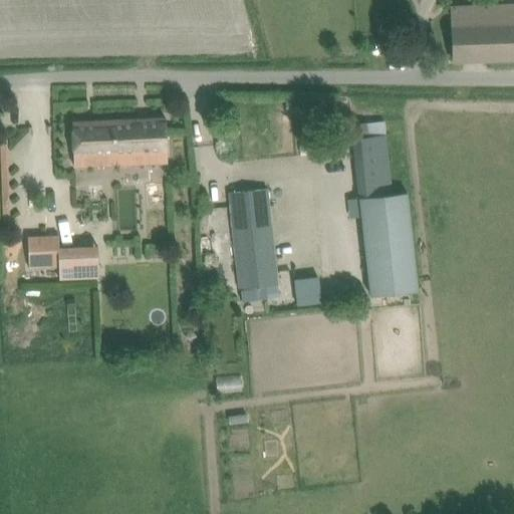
[(453,7),(455,60),(513,57),(513,4),(472,6),(453,7)]
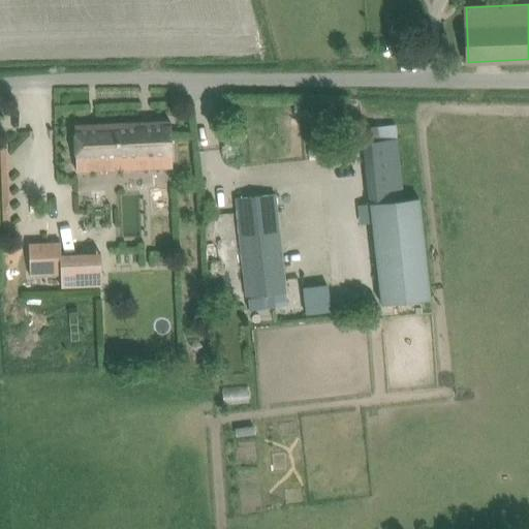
[(78,161),(78,173),(173,167),(170,122),(75,126),(76,147),(78,161)]
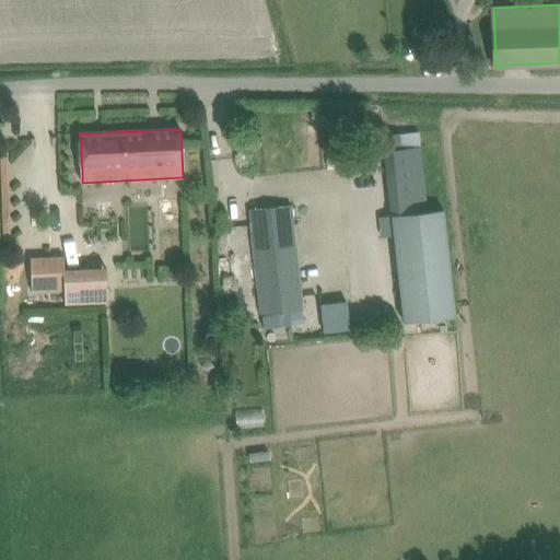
[(393,216),(403,322),(456,316),(445,208),(426,210),(420,147),(401,149),(400,133),(386,135),(387,150),(385,150),(392,216),(393,216)]
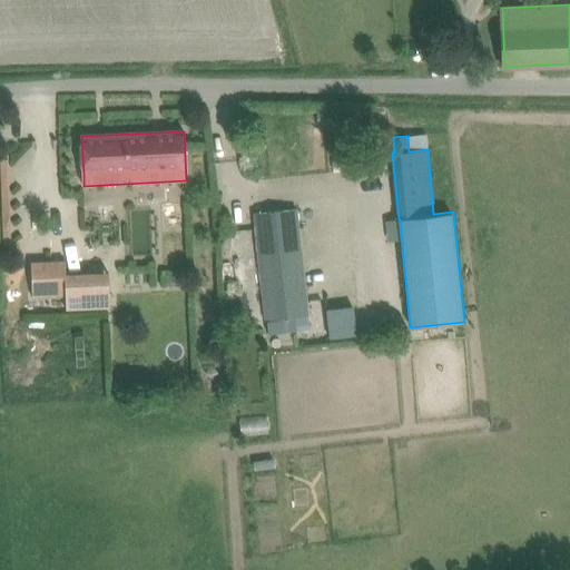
[(296,208),(255,213),(266,320),(308,315),(296,208)]
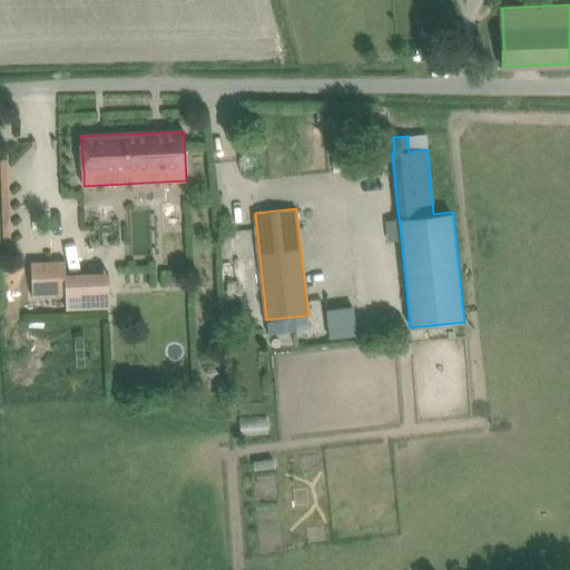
[(66,259),(31,261),(32,297),(66,296),(66,310),(96,308),(94,272),(66,273),(66,259)]
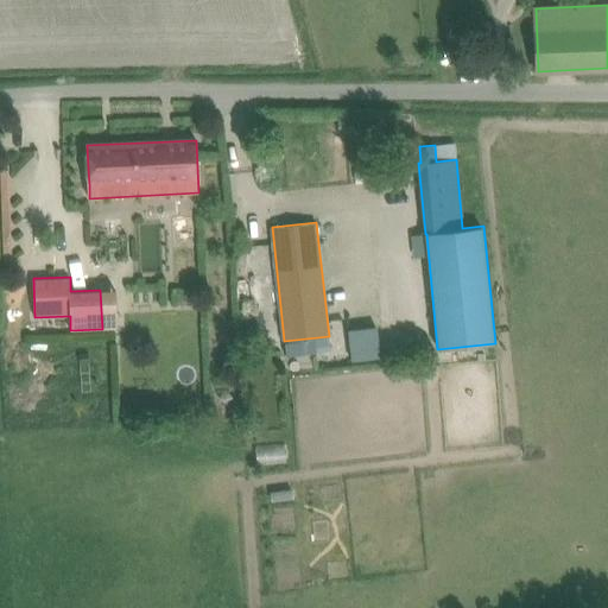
[(314,339),(285,342),(286,356),(316,353),(314,339)]
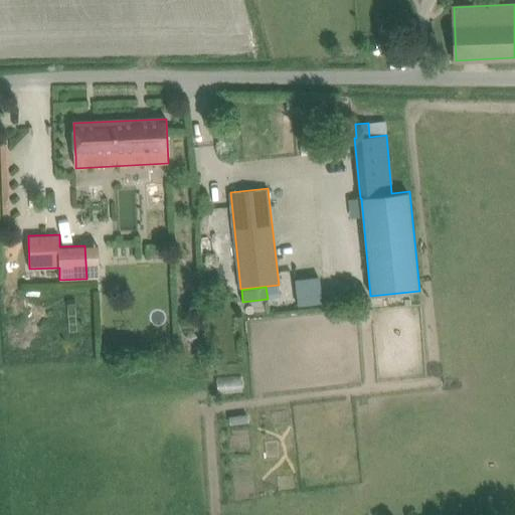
[(229,416),(230,424),(247,422),(246,413),(229,416)]
